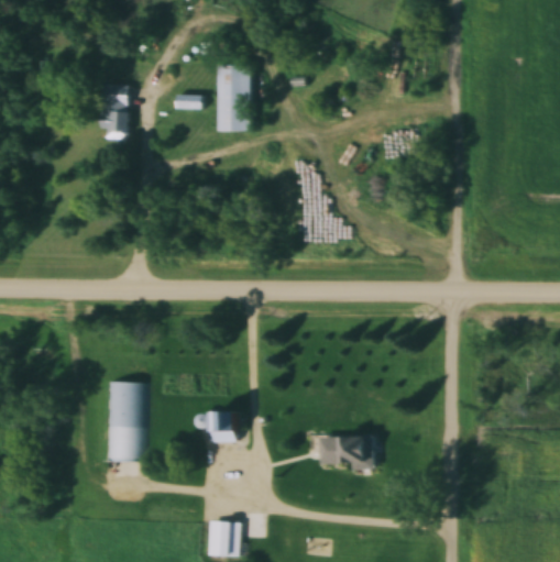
[(250,132),(250,65),(217,65),(217,132),(250,132)]
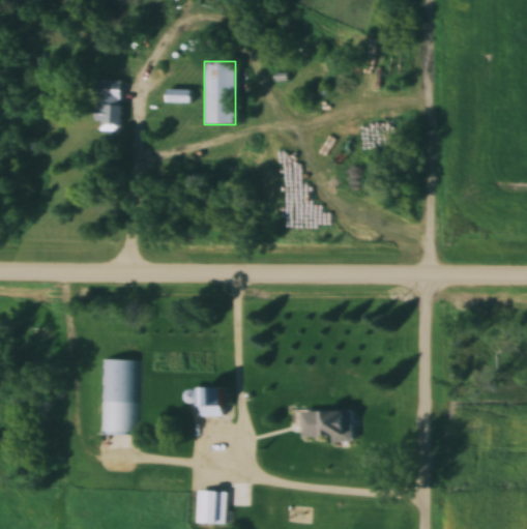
[(92,122),(97,122),(97,131),(118,131),(119,80),(94,80),(92,122)]
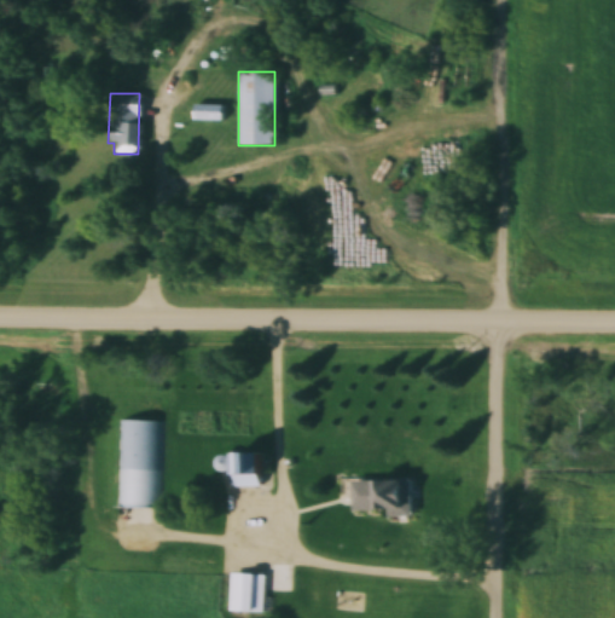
[(220,105),(191,105),(191,120),(220,120),(220,105)]
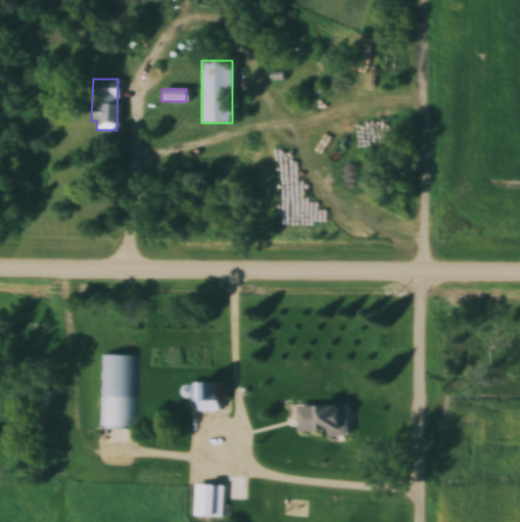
[(97,428),(133,429),(134,356),(98,356),(97,428)]
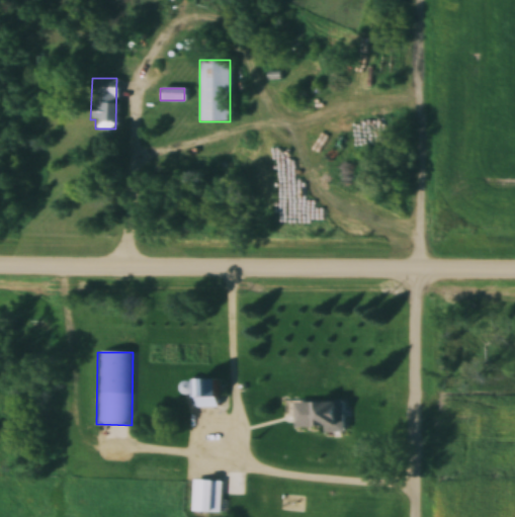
[(218,379),(195,379),(195,407),(218,407),(218,379)]
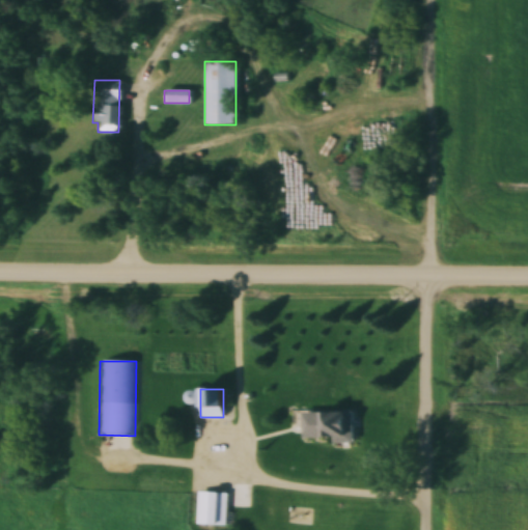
[(350,411),(301,412),(301,437),(331,437),(331,442),(351,442),(350,411)]
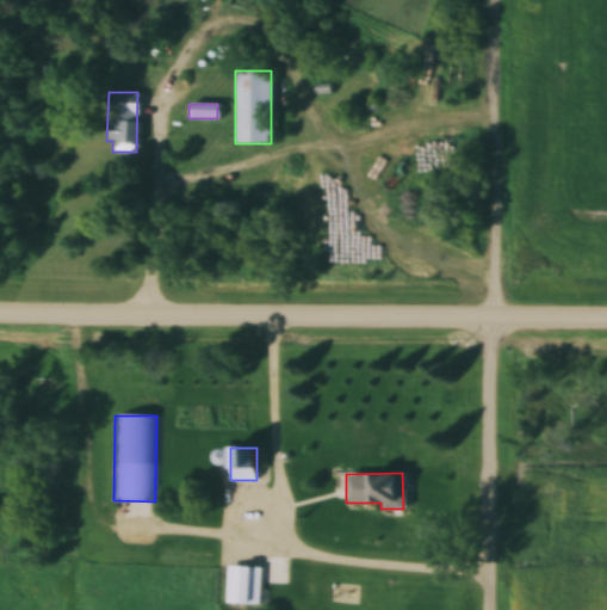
[(249,601),(249,566),(223,566),(223,601),(249,601)]
